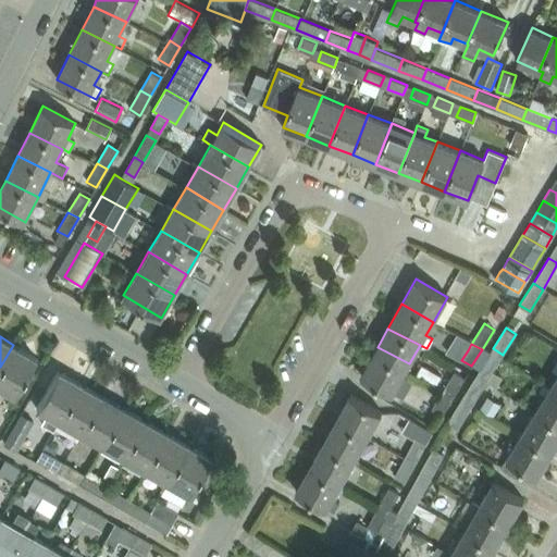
[(36,358),(13,345),(0,367),(0,387),(14,396),(36,358)]
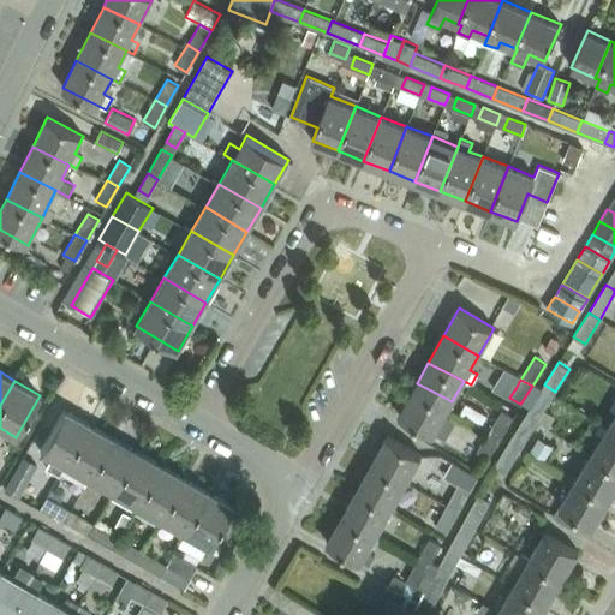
[(434,435),(448,407),(452,401),(417,383),(399,415),(434,435)]
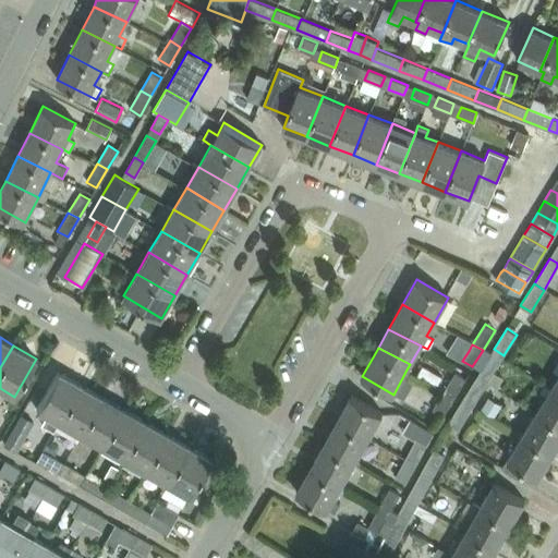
[(488,379),(504,355),(494,349),(493,351),(478,373),(488,379)]
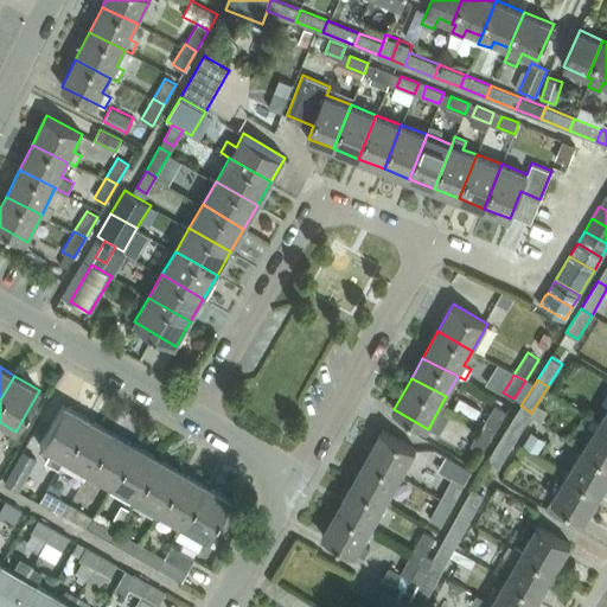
[(58,467),(63,459),(87,417),(63,403),(39,445),(52,453),(48,461),(58,467)]
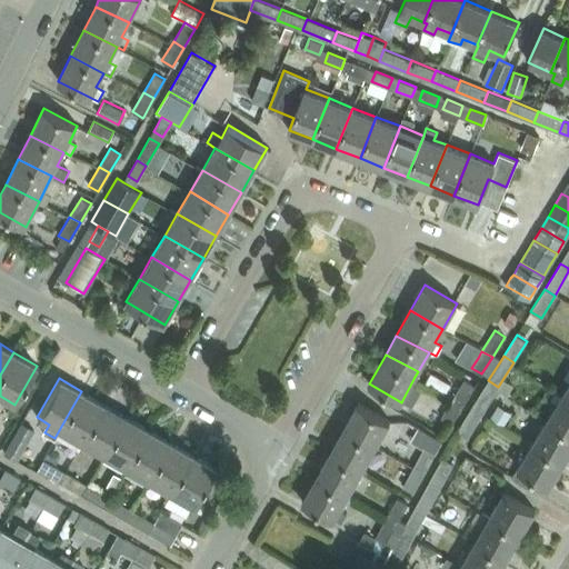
[(465,380),(452,399),(462,406),(475,386),(465,380)]
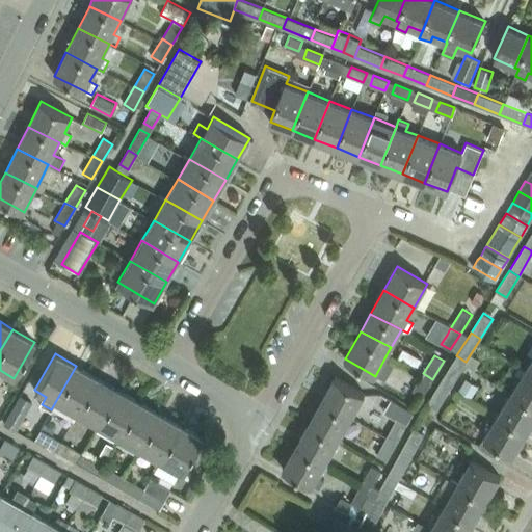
[(456,355),(442,380),(451,387),(466,362),(456,355)]
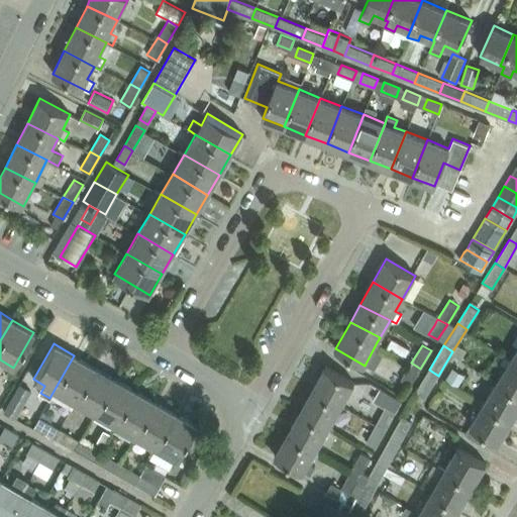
[(94,367),(74,355),(54,391),(74,402),(94,367)]
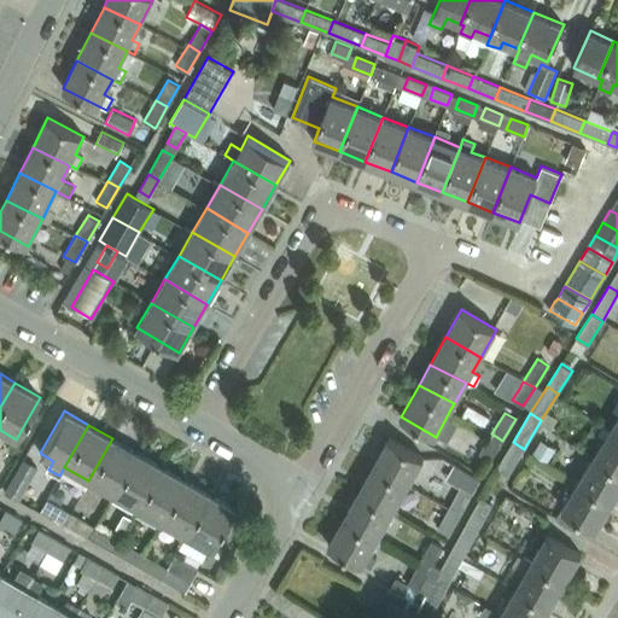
[(617,470),(617,433),(610,429),(594,455),(617,470)]
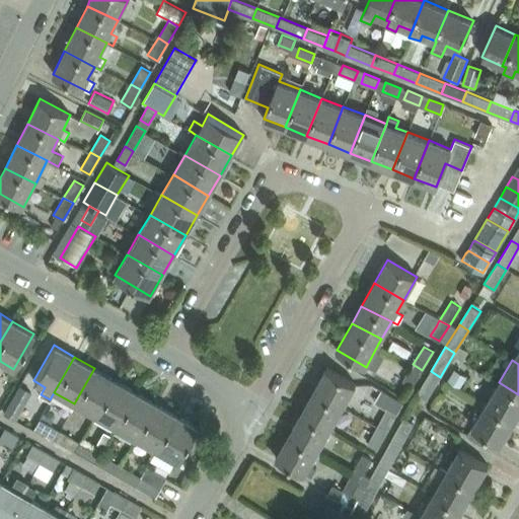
[(413,364),(401,380),(412,386),(422,370),(413,364)]
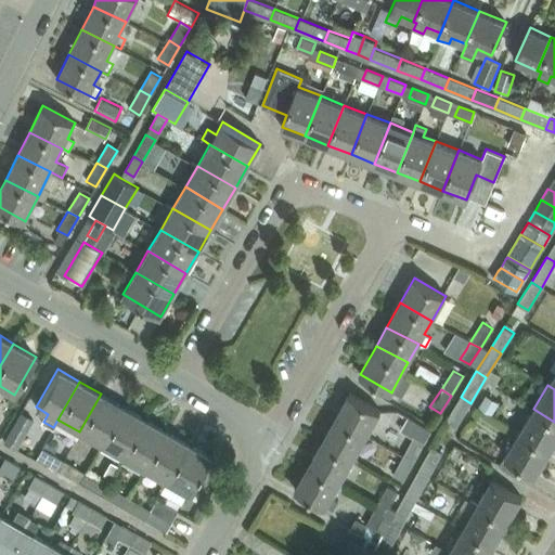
[(349,392),(335,417),(366,436),(381,411),(349,392)]
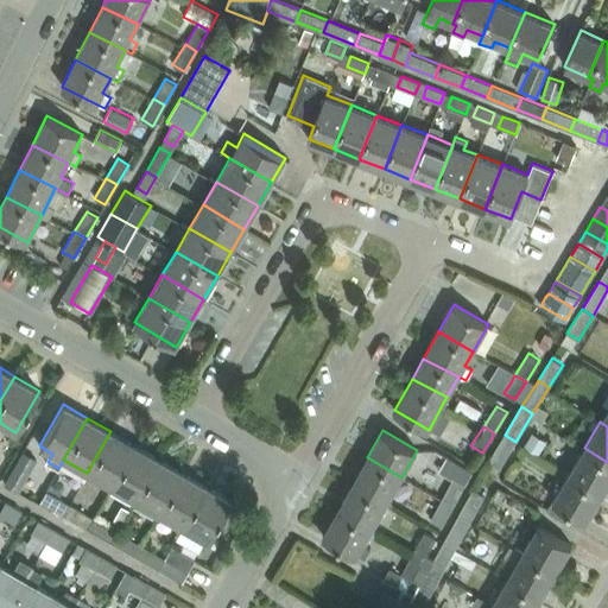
[(87,473),(111,487),(134,444),(111,431),(87,473)]
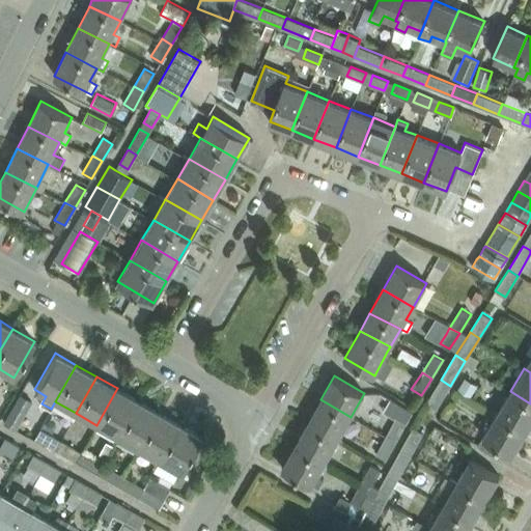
[(450,386),(441,380),(427,401),(437,408),(450,386)]
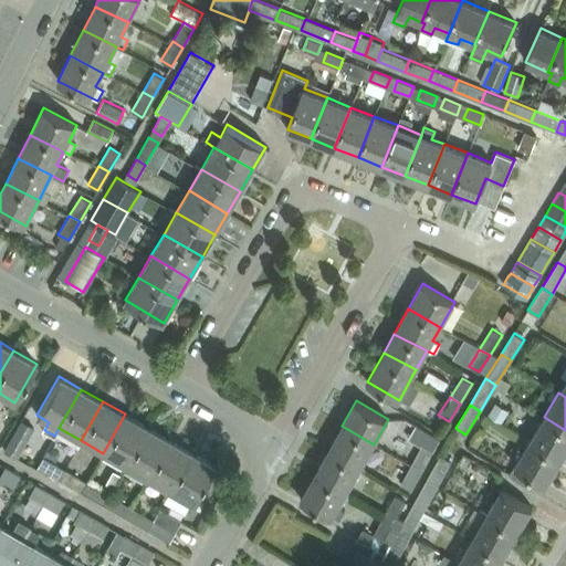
[(103,453),(125,465),(147,427),(125,413),(103,453)]
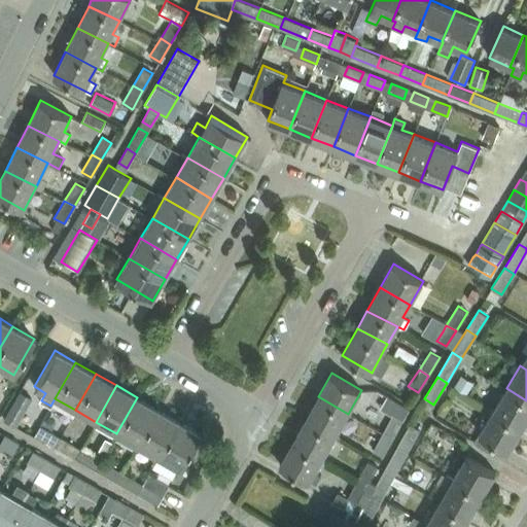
[(526,400),(506,388),(491,413),(521,430),(526,420),(526,400)]
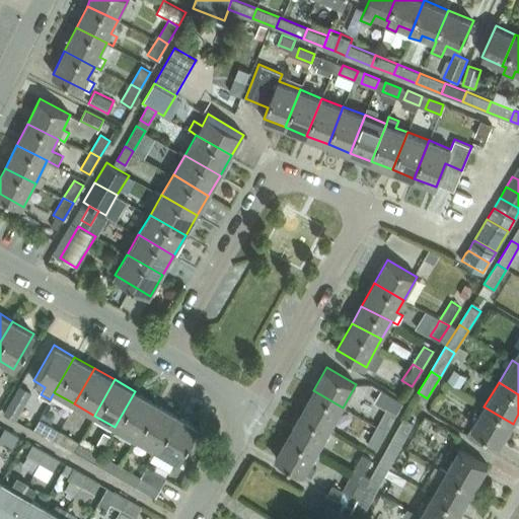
[(2,413),(15,420),(30,392),(18,385),(2,413)]
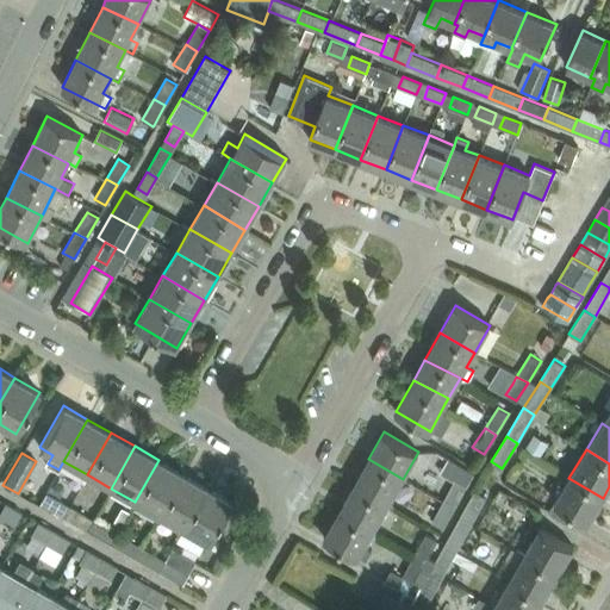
[(368,459),(353,486),(387,505),(403,479),(368,459)]
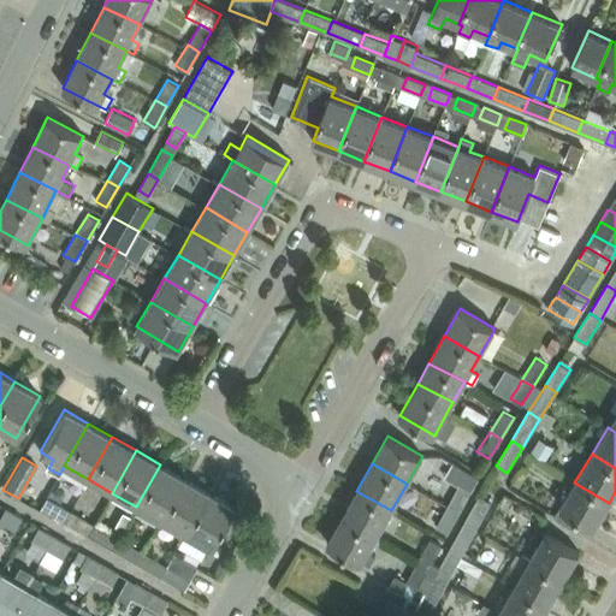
[(136,507),(158,520),(182,477),(160,465),(136,507)]
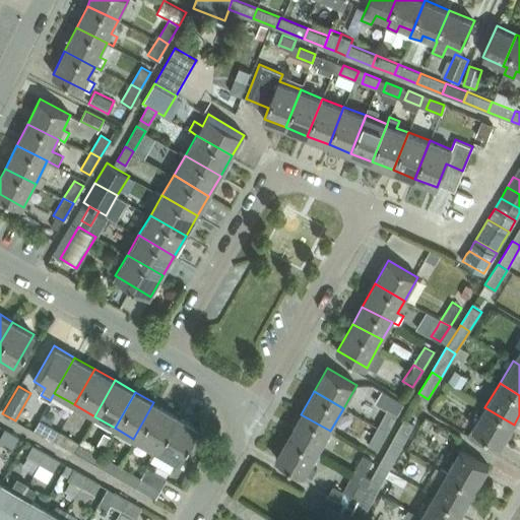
[(175,414),(153,402),(133,439),(154,451),(175,414)]
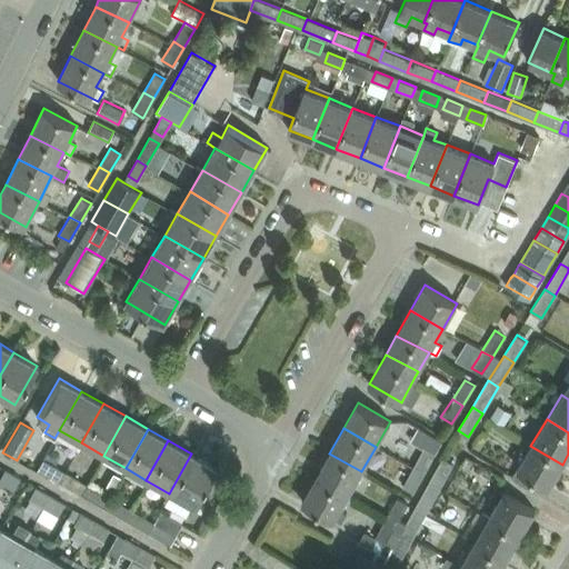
[(549,487),(562,465),(530,446),(517,468),(549,487)]
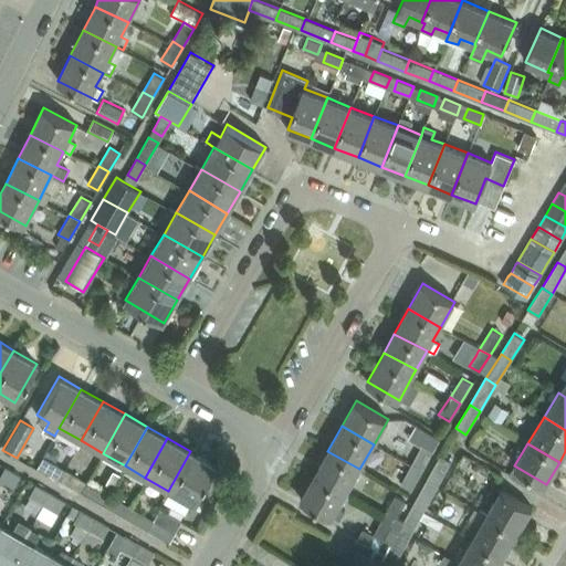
[(432,450),(421,446),(411,463),(422,469),(432,450)]
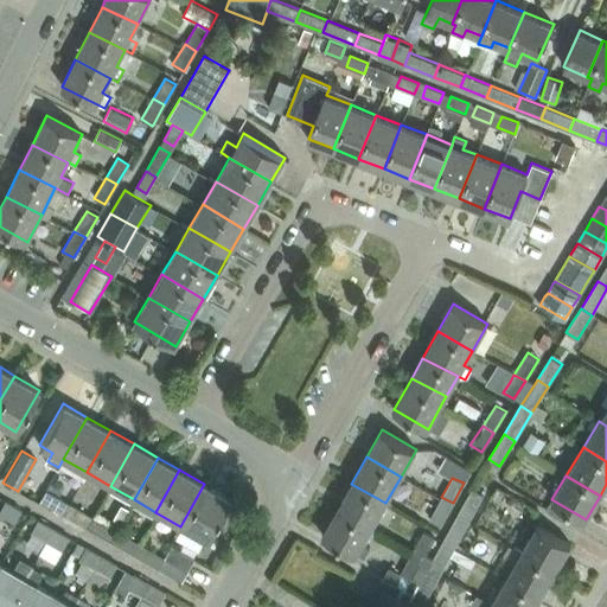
[(180,526),(204,540),(205,540),(229,498),(204,484),(180,526)]
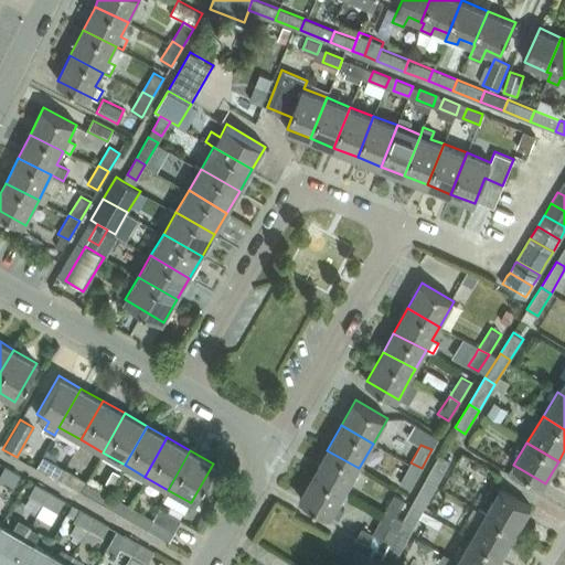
[(344,494),(359,468),(327,450),(312,476),(344,494)]
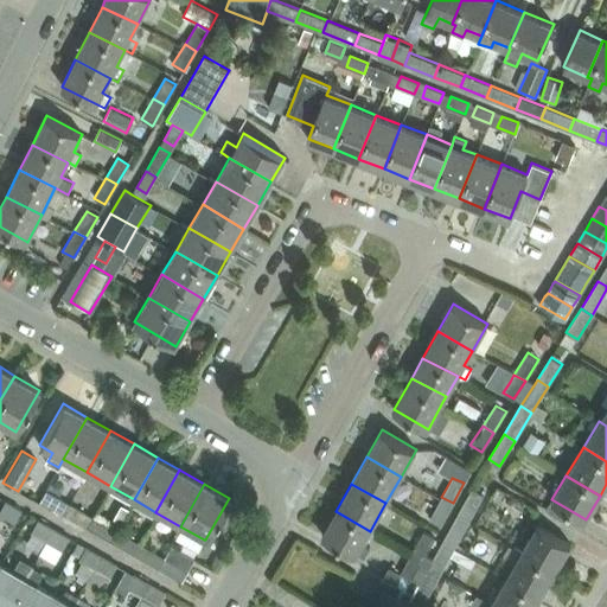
[(472,489),(458,515),(468,521),(483,494),(472,489)]
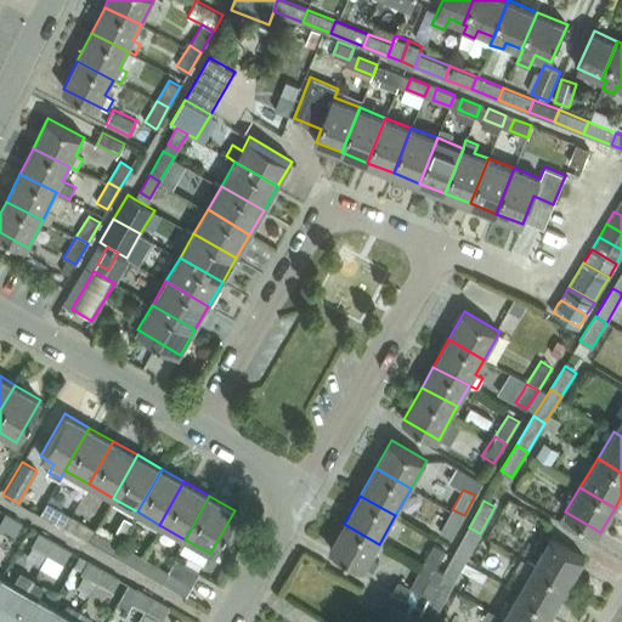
[(63,513),(47,503),(41,513),(58,522),(63,513)]
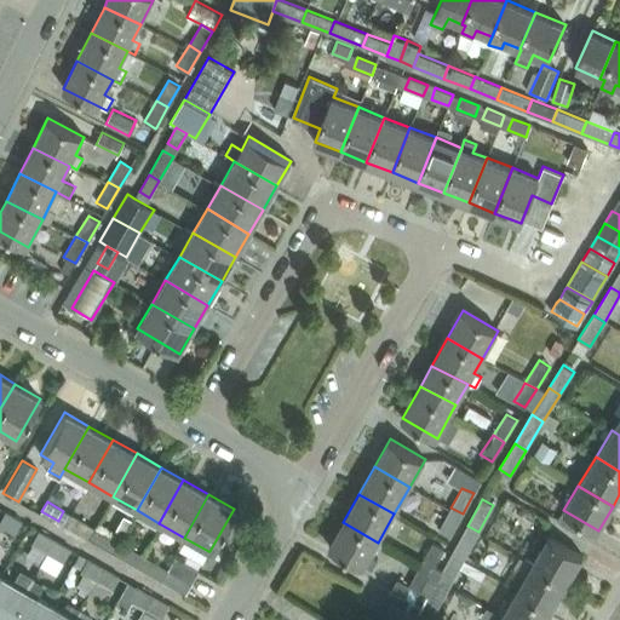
[(451,535),(463,514),(451,507),(438,529),(451,535)]
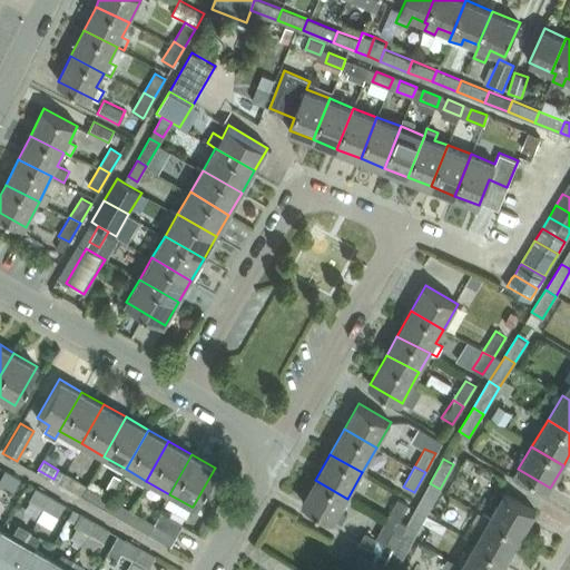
[(0,477),(0,482),(12,490),(19,478),(5,469),(0,477)]
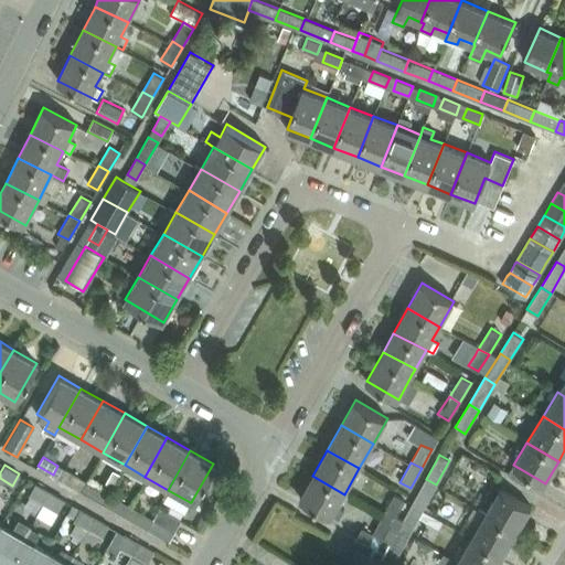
[(80,478),(64,469),(60,478),(59,479),(74,488),(74,487),(80,478)]
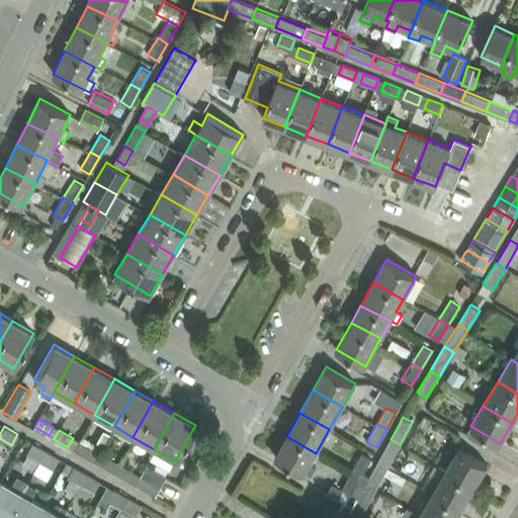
[(286,436),(274,456),(304,473),(305,472),(310,476),(315,466),(310,463),(316,453),(286,436)]
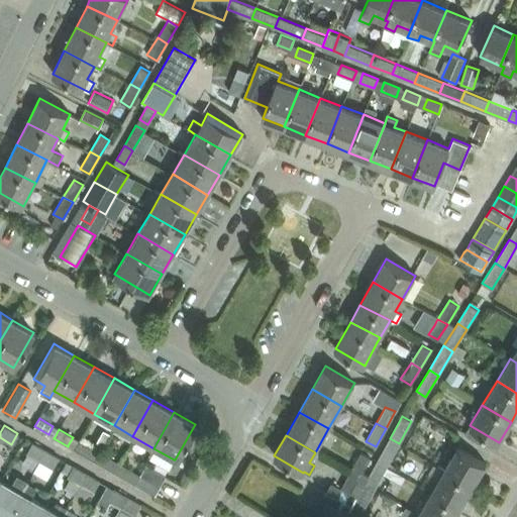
[(387,467),(399,443),(390,438),(377,461),(387,467)]
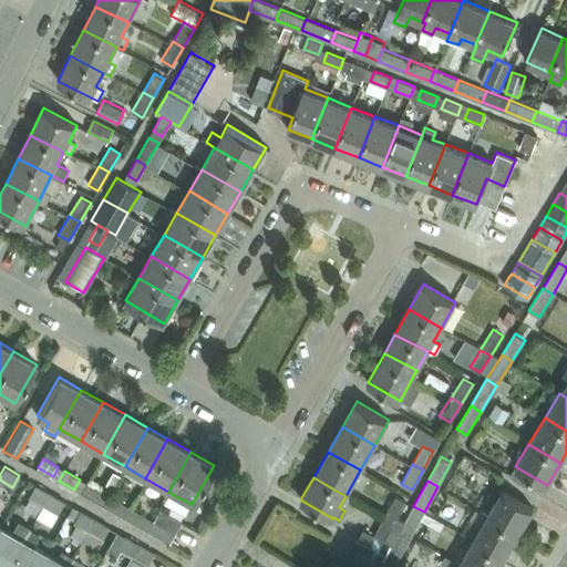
[(28,496),(43,505),(50,493),(34,484),(28,496)]
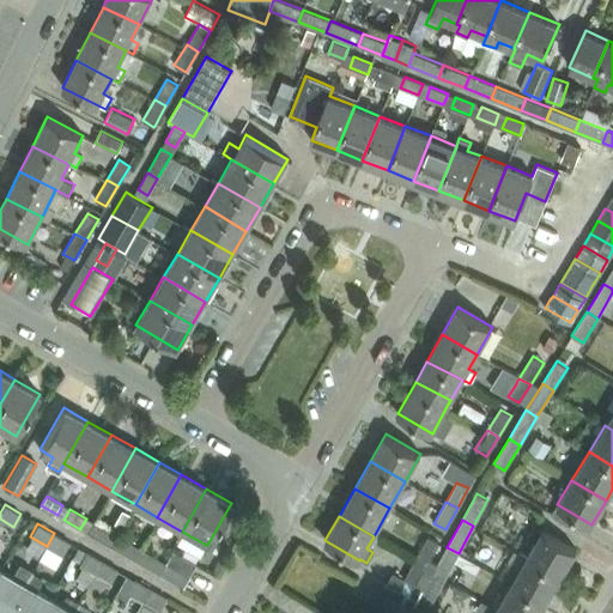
[(110,533),(93,523),(87,533),(104,542),(110,533)]
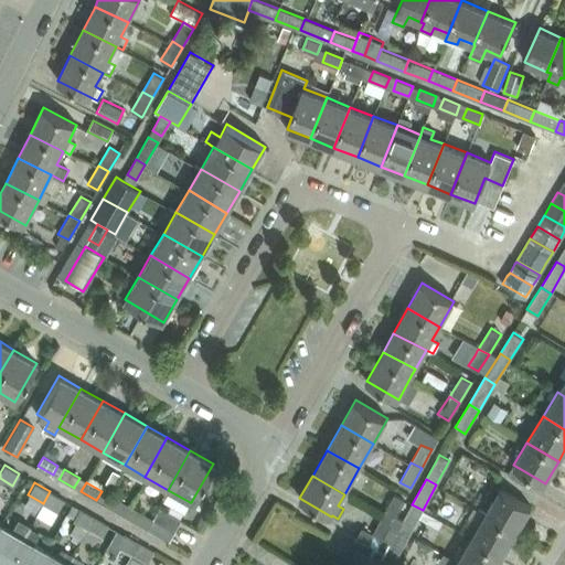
[(492,500),(484,514),(516,533),(531,507),(491,484),(484,496),(492,500)]
